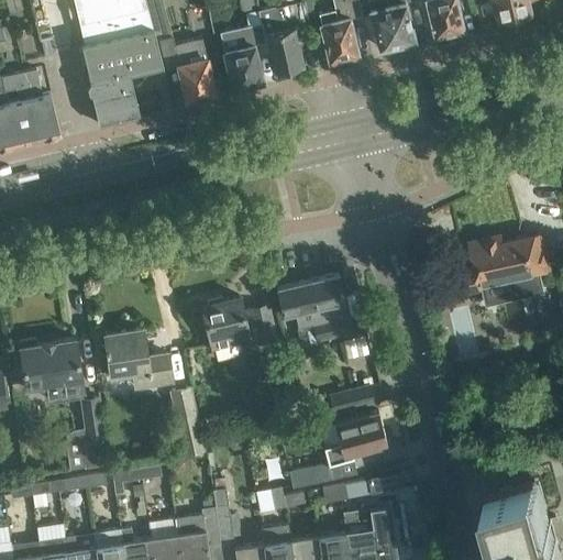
[(73,0),(84,44),(154,28),(151,17),(146,0),(73,0)]
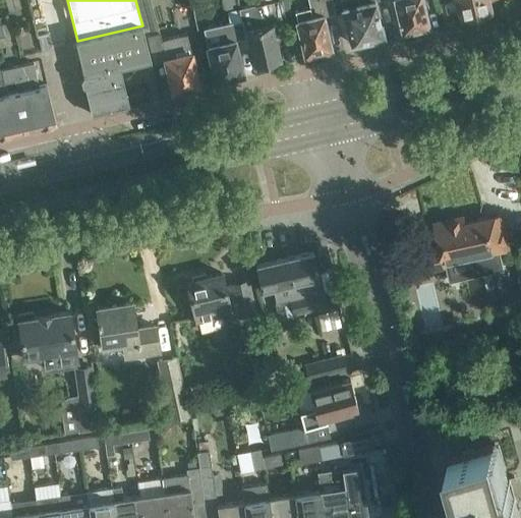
[(223,0),(226,13),(240,10),(237,0),(223,0)]
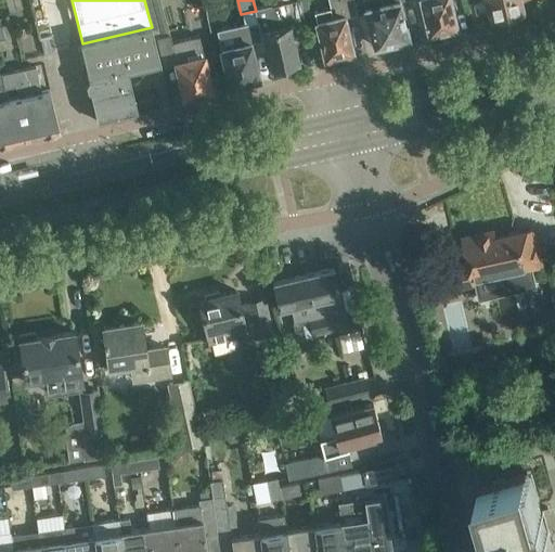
[(256,11),(259,23),(259,25),(263,41),(266,53),(270,71),(273,71),(273,72),(273,73),(274,73),(274,74),(275,74),(275,75),(276,75),(278,75),(279,75),(280,75),(281,75),(282,75),(283,74),(284,74),(284,73),(285,73),(285,72),(285,71),(285,69),(286,69),(286,68),(285,67),(298,64),(293,40),(296,39),(293,26),(305,24),(299,0),(296,1),(256,11)]
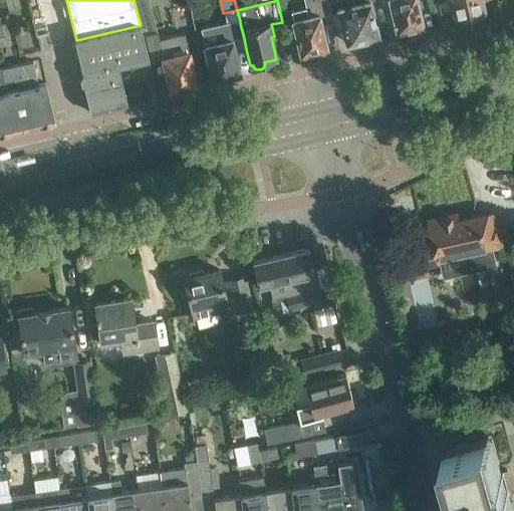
[(303,0),(306,9),(290,13),(300,55),(303,55),(304,58),(314,55),(313,52),(326,49),(319,17),(330,14),(326,0),(303,0)]
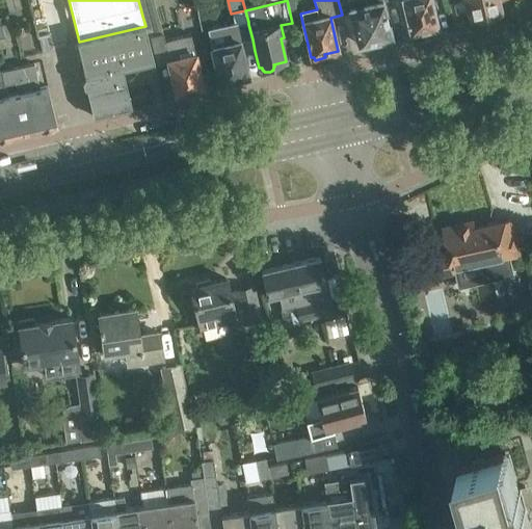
[(382,3),(395,0),(348,0),(347,0),(357,46),(360,46),(363,47),(371,45),(374,43),(391,38),(382,3)]
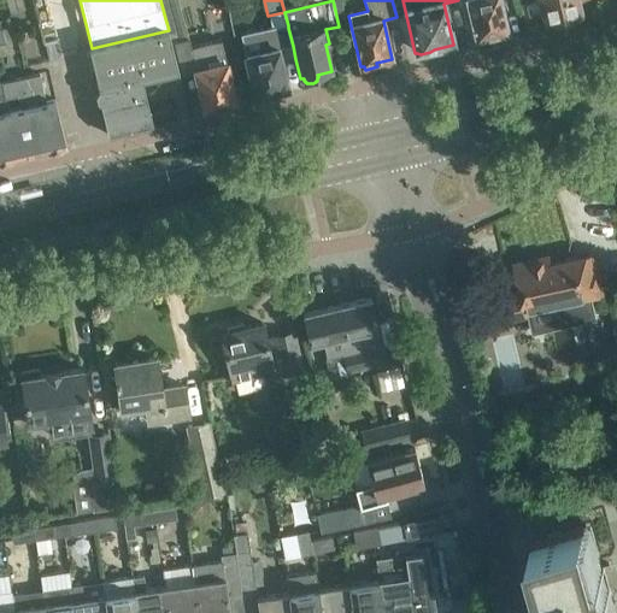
[(466,0),(476,40),(479,39),(483,41),(489,40),(492,36),(507,33),(499,0),(466,0)]
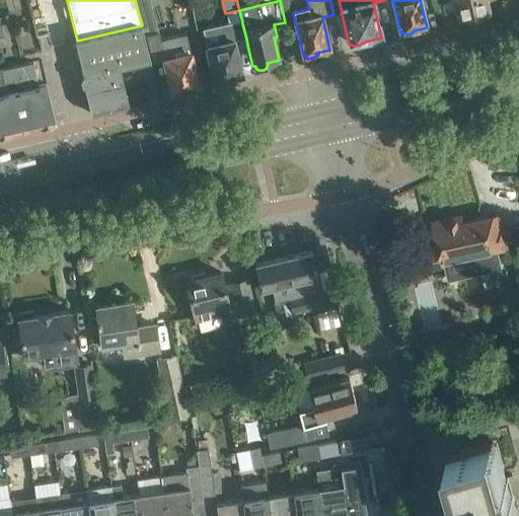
[(453,0),(458,19),(460,19),(461,22),(474,19),(473,16),(488,13),(485,0),(453,0)]
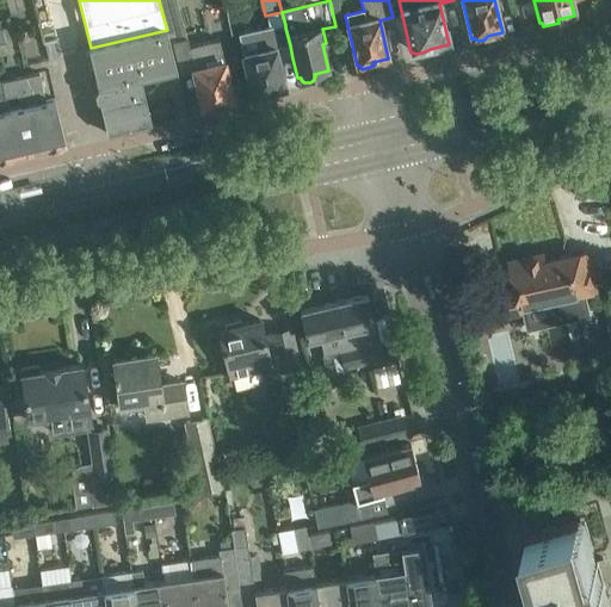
[(258,32),(239,36),(241,45),(252,97),(257,95),(260,98),(266,97),(267,92),(285,88),(276,49),(289,47),(284,25),(269,29),(258,32)]
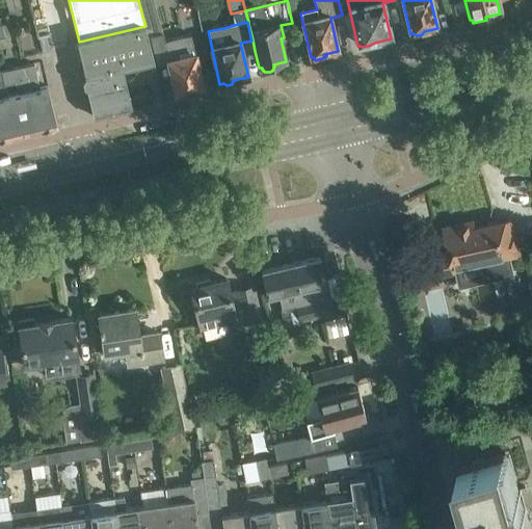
[(77,43),(95,120),(131,111),(122,71),(154,63),(145,26),(79,42),(77,43)]
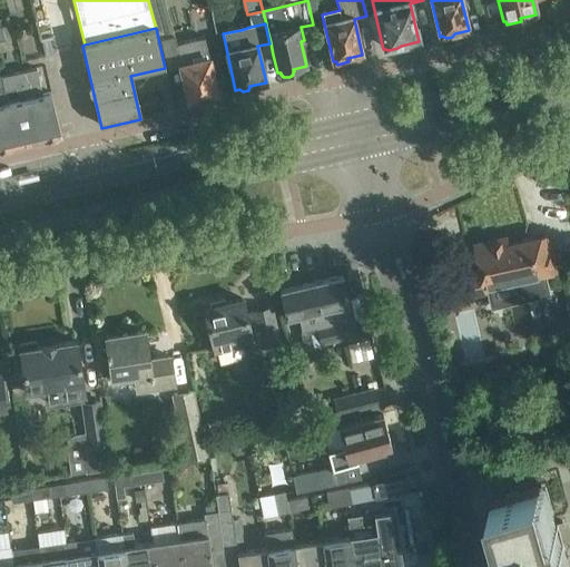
[(174,38),(161,41),(168,69),(180,66),(188,103),(203,99),(206,101),(213,100),(215,97),(217,96),(208,58),(206,49),(204,39),(175,46),(174,38)]
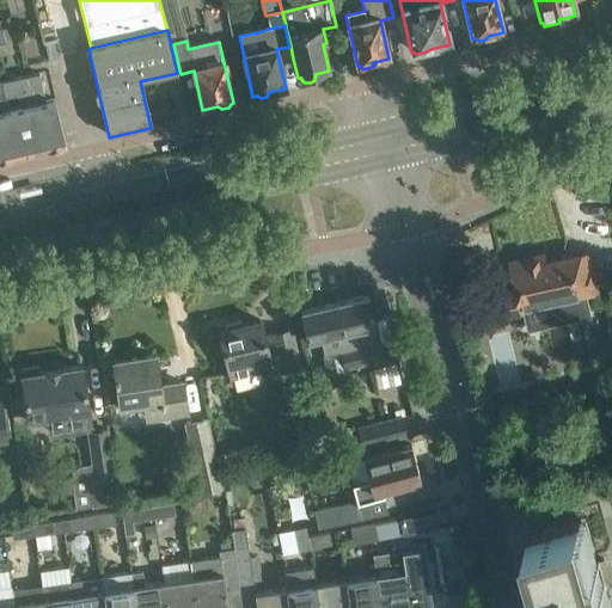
[(41,77),(25,79),(25,81),(44,153),(66,147),(55,103),(47,104),(41,78),(41,77)]
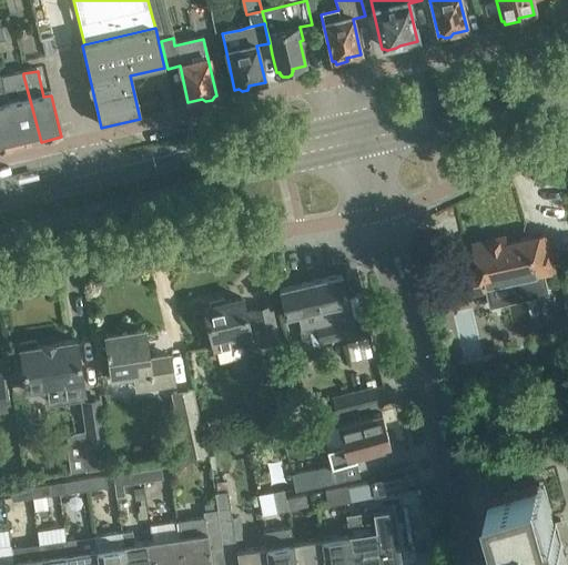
[(23,73),(2,79),(2,81),(6,93),(16,91),(19,102),(9,106),(19,147),(41,142),(23,76),(23,73)]
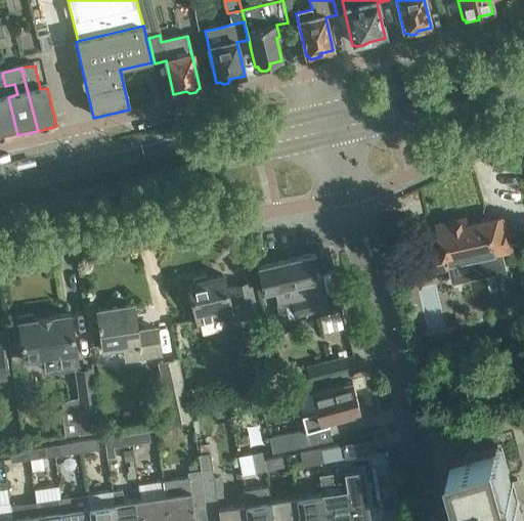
[(2,73),(0,73),(0,139),(17,135),(8,97),(5,86),(2,75),(2,73)]
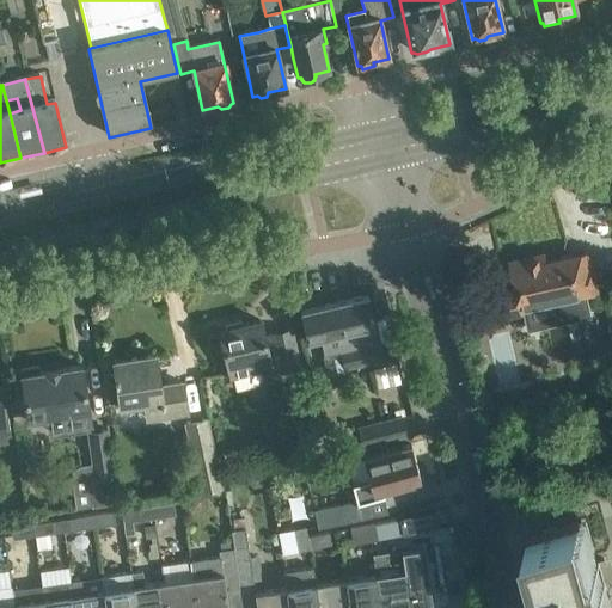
[(516,292),(477,301),(483,325),(524,315),(522,309),(549,304),(555,329),(589,321),(585,296),(598,293),(589,255),(549,263),(514,271),(513,263),(510,264),(516,292)]
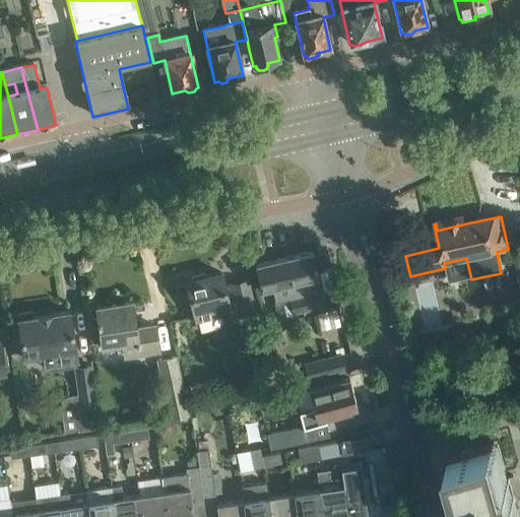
[(313,254),(255,267),(261,291),(271,287),(279,323),(294,320),(293,315),(325,308),(321,292),(318,277),(313,254)]
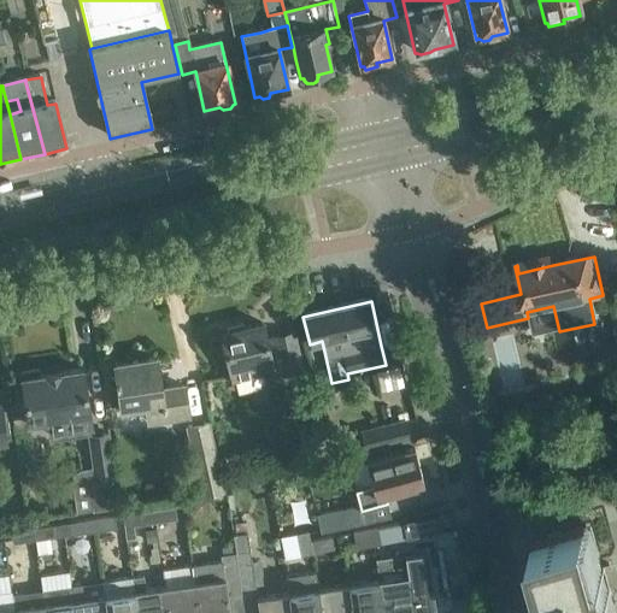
[(283,377),(291,376),(291,378),(294,377),(294,375),(301,373),(293,336),(275,340),(275,342),(266,345),(263,326),(245,330),(244,325),(225,329),(227,334),(222,335),(227,357),(223,358),(225,367),(229,367),(229,370),(230,369),(233,381),(254,376),(254,373),(272,370),(272,367),(281,366),(283,377)]
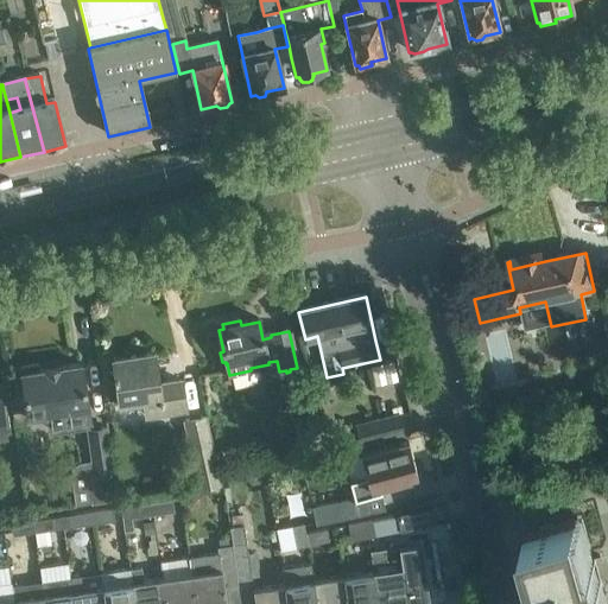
[(158,386),(153,355),(113,361),(114,374),(113,375),(118,407),(144,404),(146,419),(185,413),(181,382),(158,386)]
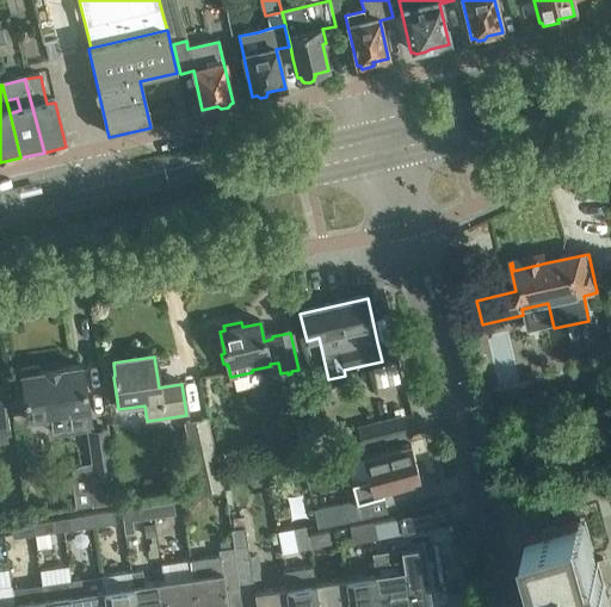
[(372,370),(380,400),(399,395),(392,365),(372,370)]
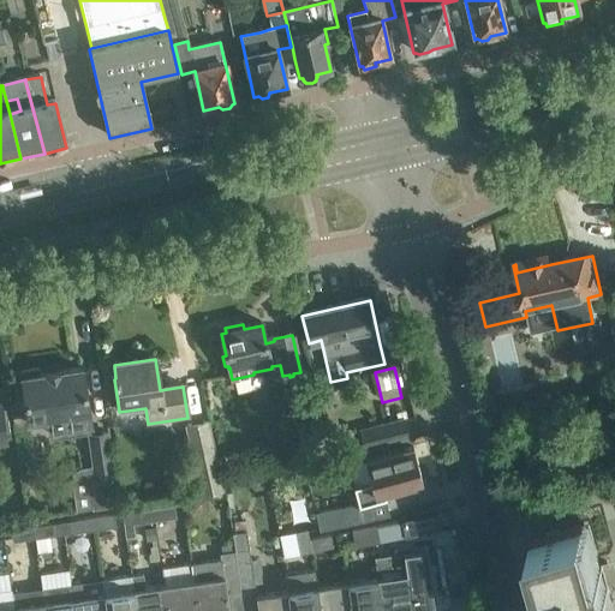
[(46,375),(46,376),(40,377),(39,371),(19,373),(16,379),(18,399),(24,397),(29,429),(48,425),(49,433),(90,427),(82,370),(60,373),(60,372),(46,375)]
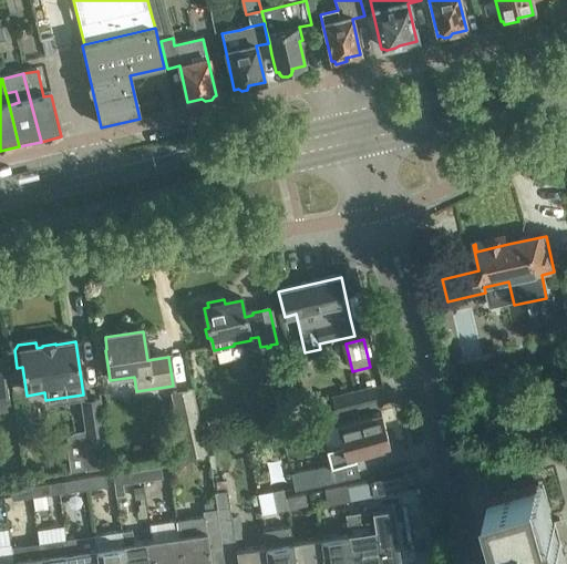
[(204,452),(192,391),(172,396),(185,457),(204,452)]
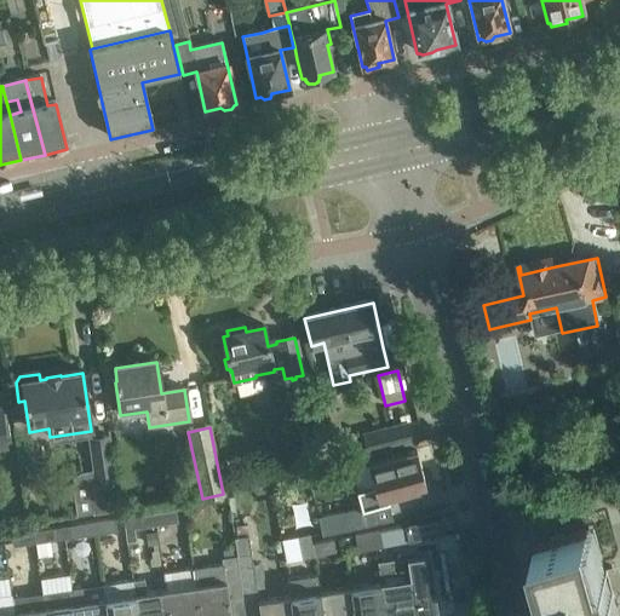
[(361,441),(365,458),(413,445),(408,427),(361,441)]
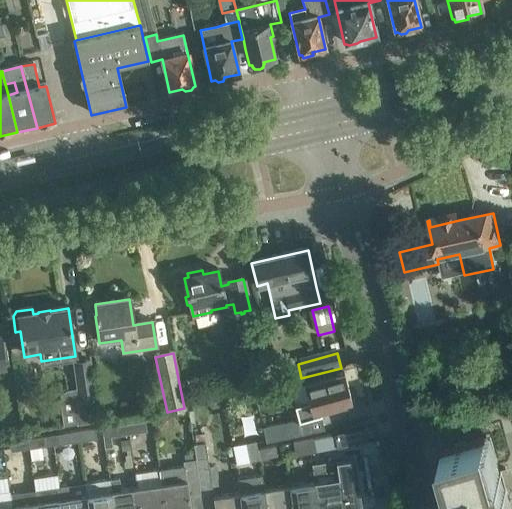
[(249,381),(269,378),(265,359),(250,362),(247,367),(249,381)]
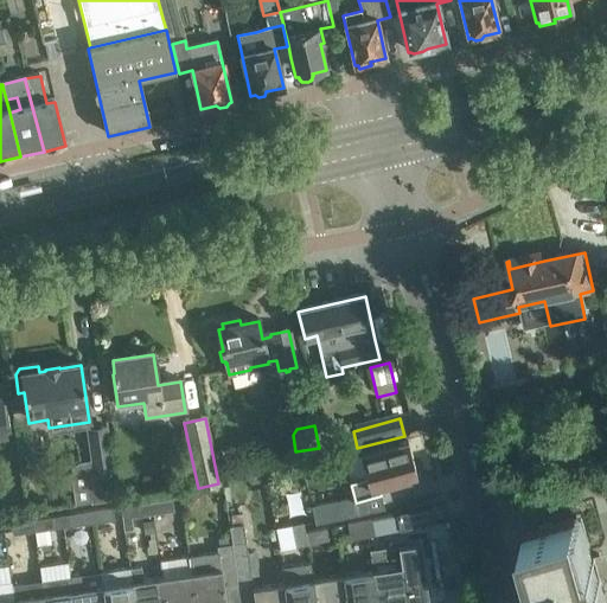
[(326,434),(330,444),(351,440),(349,428),(326,434)]
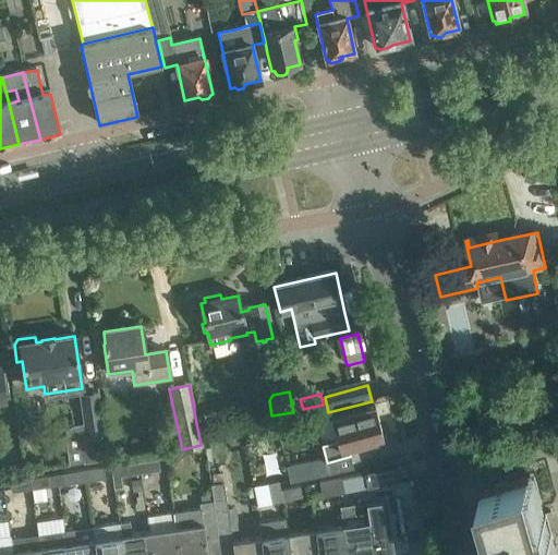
[(84,463),(106,460),(97,395),(81,398),(85,433),(80,434),(84,463)]
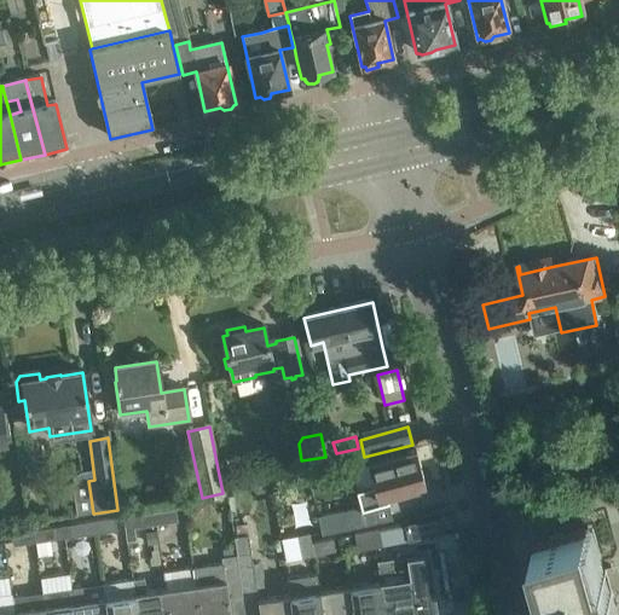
[(360,510),(318,520),(319,527),(320,533),(320,534),(322,537),(371,526),(375,526),(392,522),(388,505),(386,497),(424,487),(416,452),(366,465),(374,488),(356,493),(360,510)]
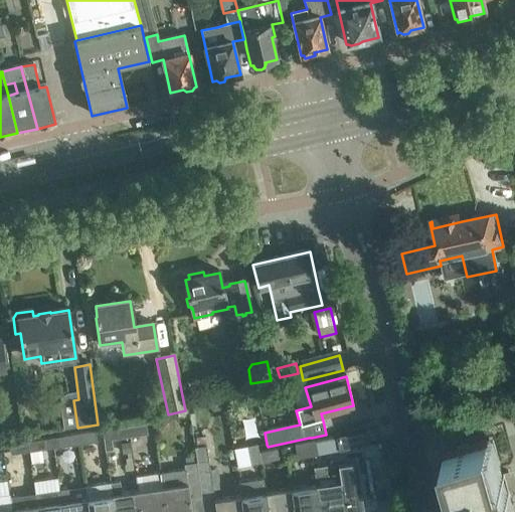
[(28,394),(26,379),(16,381),(18,396),(28,394)]
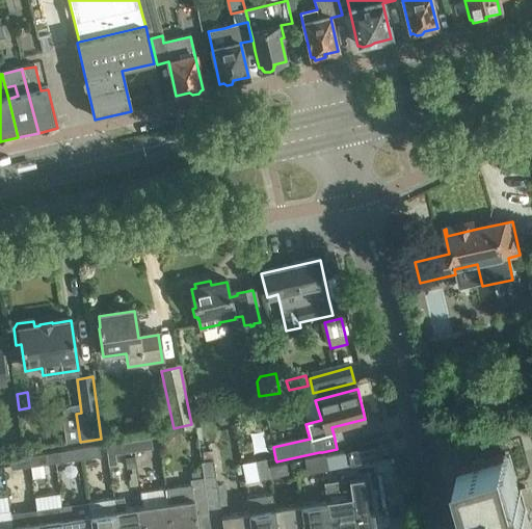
[(132,443),(134,452),(151,450),(150,440),(132,443)]
